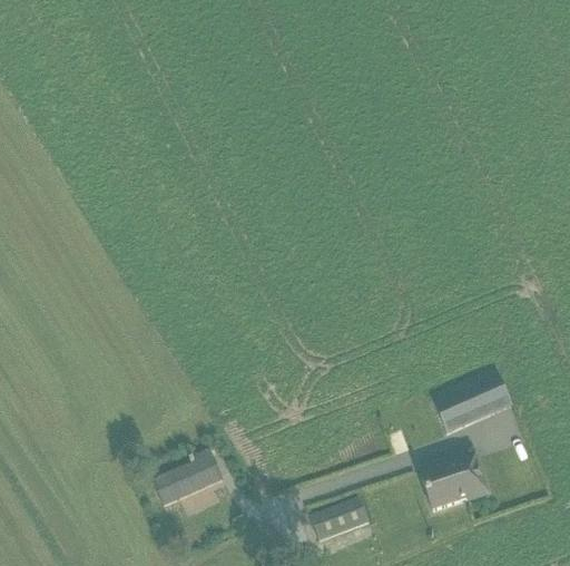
[(430,392),(448,432),(512,405),(494,364),(430,392)]
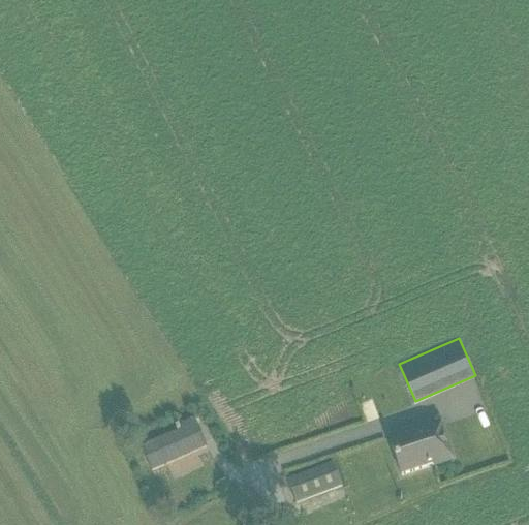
[(353,418),(364,415),(359,394),(348,396),(353,418)]
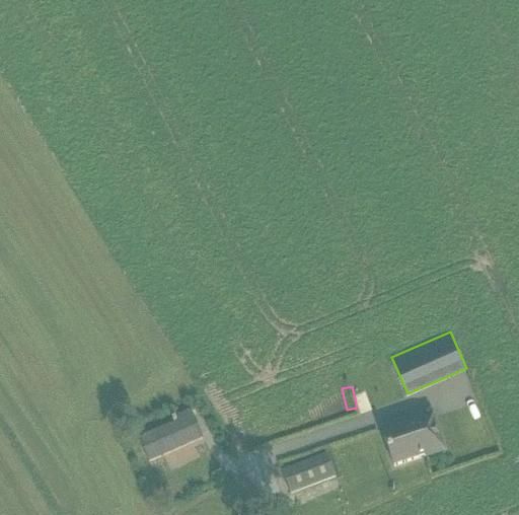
[(414,421),(382,431),(393,463),(425,453),(425,455),(444,448),(431,409),(412,415),(414,421)]
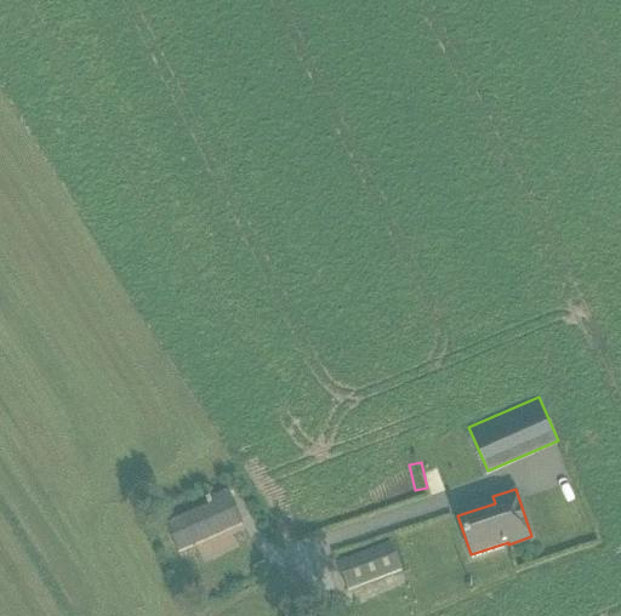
[(229,494),(166,522),(176,549),(241,520),(229,494)]
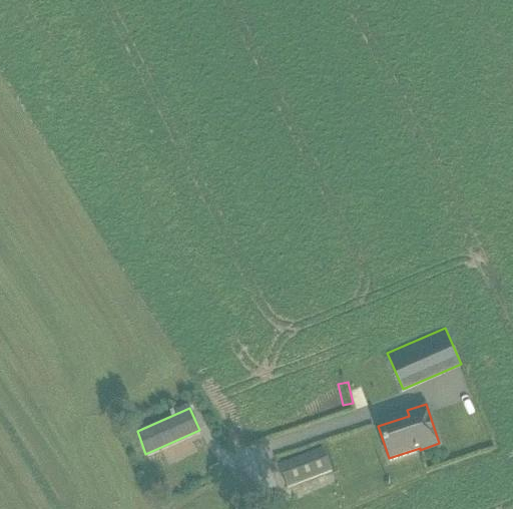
[(331,468),(323,446),(279,463),(287,485),(331,468)]
